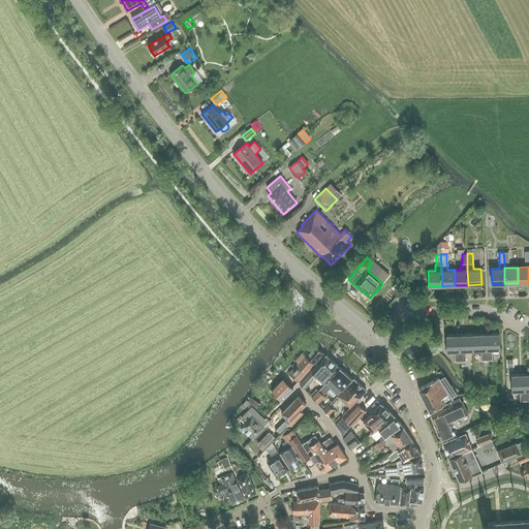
[(481,361),(487,361),(486,334),(472,335),(473,350),(480,349),(481,361)]
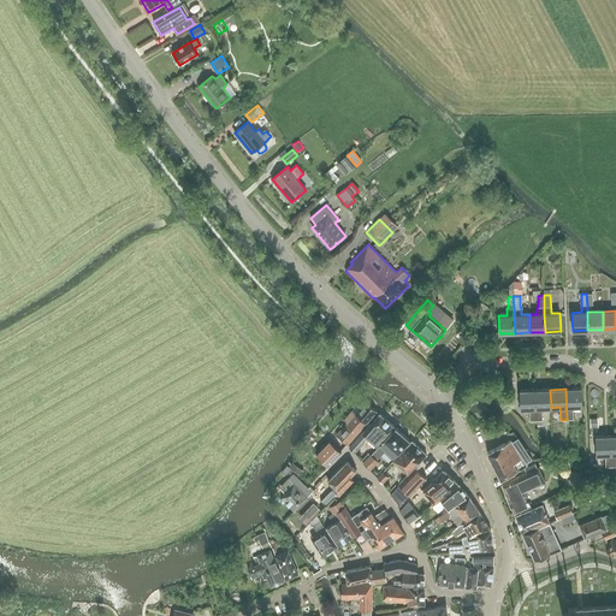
[(566,389),(567,420),(573,419),(573,407),(582,407),(581,389),(566,389)]
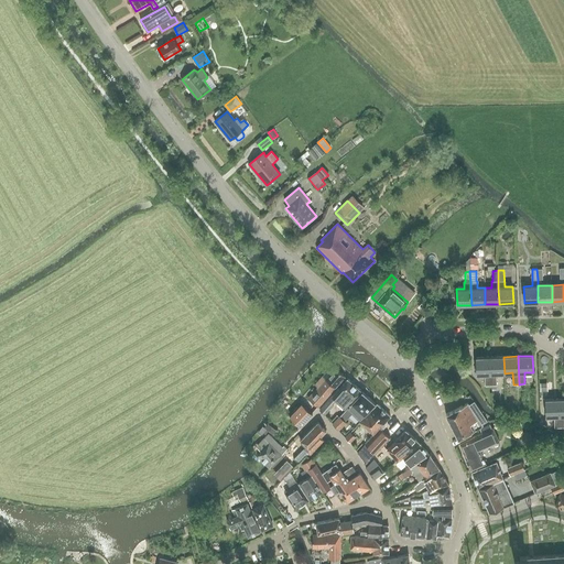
[(485,386),(491,386),(490,357),(476,358),(476,375),(485,373),(485,386)]
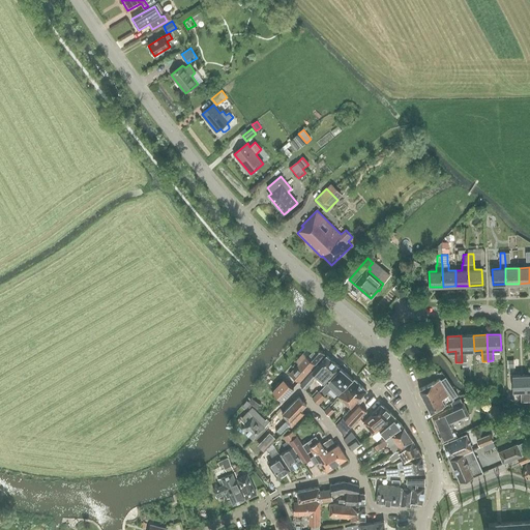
[(467,351),(474,351),(473,335),(461,335),(462,362),(467,361),(467,351)]
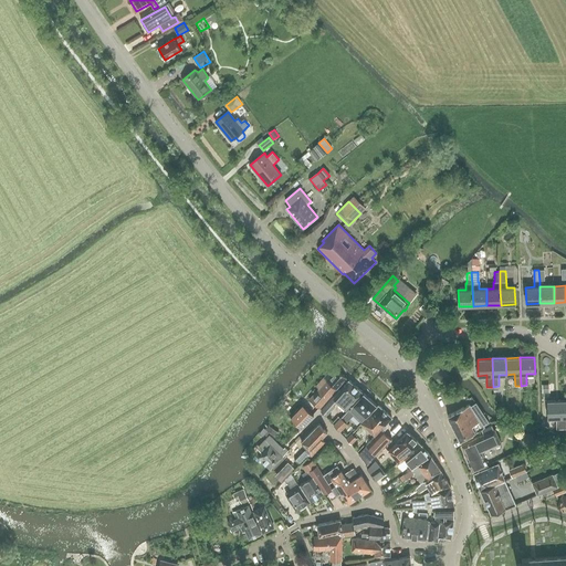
[(346,378),(336,369),(332,375),(329,373),(316,387),(318,389),(310,400),(320,409),(346,378)]
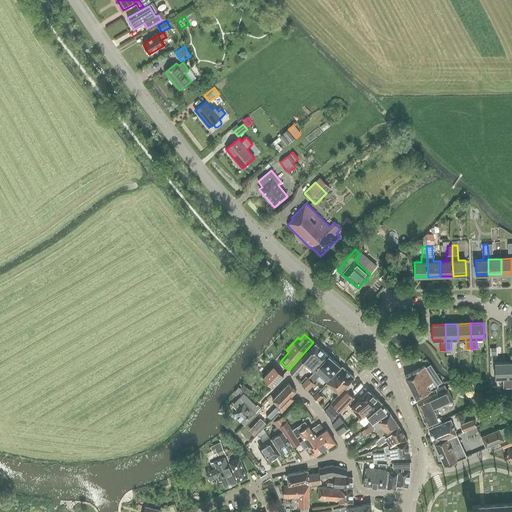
[(314,371),(328,355),(315,344),(290,372),(295,377),(303,367),(302,366),(305,362),(314,371)]
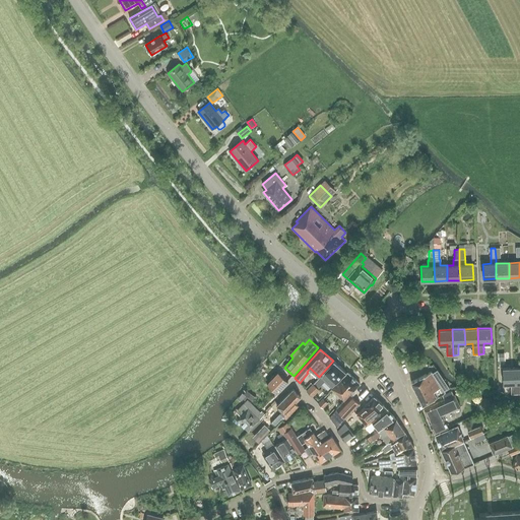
[(331,387),(346,372),(334,362),(313,384),(307,390),(312,396),(319,389),(318,388),(324,381),(331,387)]
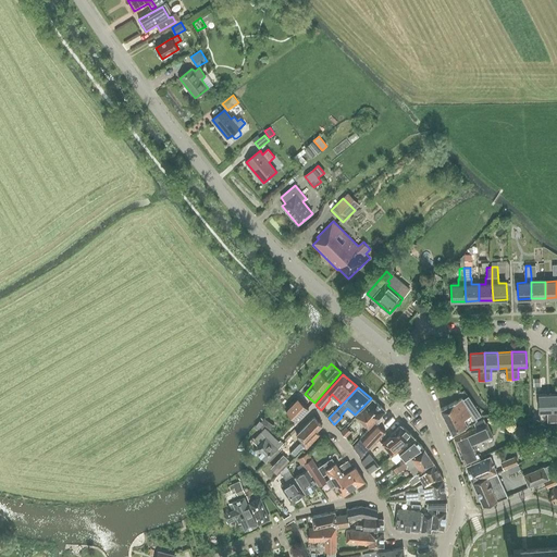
[(547,422),(554,422),(553,394),(539,395),(539,411),(547,411),(547,422)]
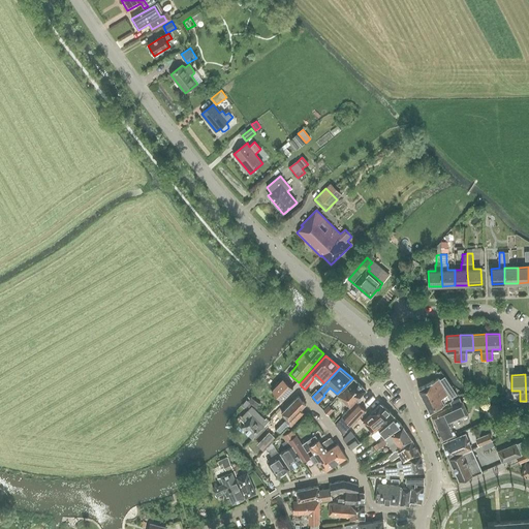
[(454,400),(453,398),(457,395),(444,376),(440,379),(439,378),(418,389),(430,412),(452,401),(454,400)]
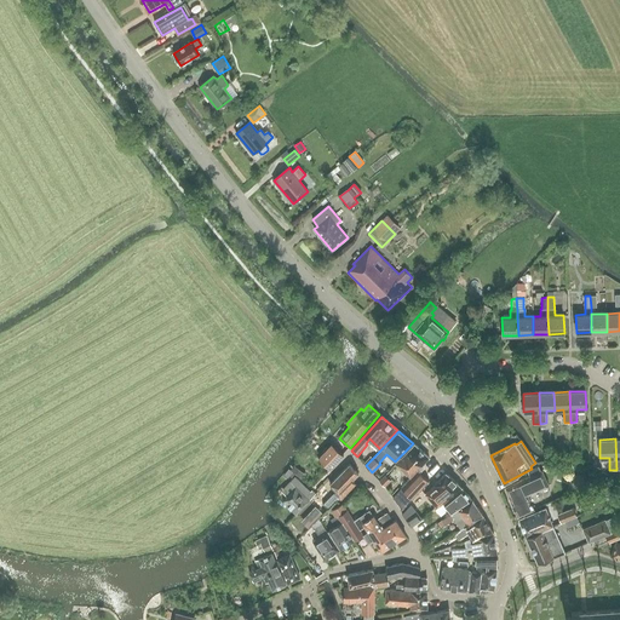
[(331,470),(344,455),(332,443),(319,458),(331,470)]
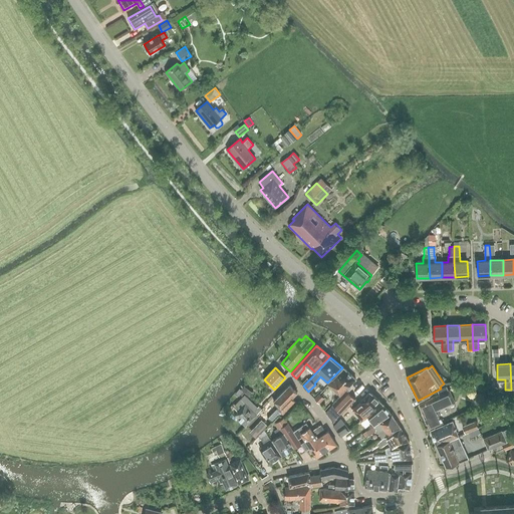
[(340,396),(356,379),(343,368),(327,383),(340,396)]
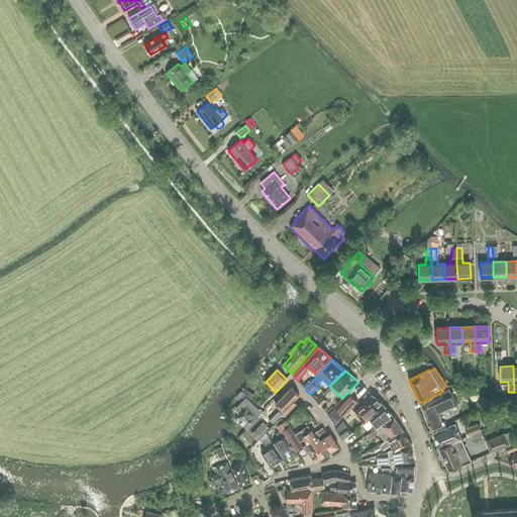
[(482,383),(490,382),(490,375),(482,375),(482,383)]
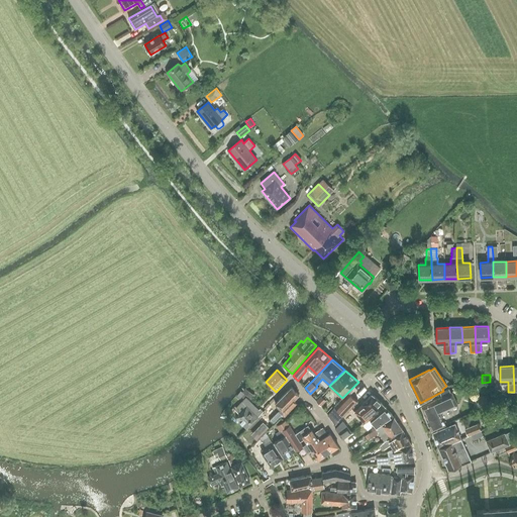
[(283,414),(285,416),(294,407),(290,404),(299,395),(292,387),(275,404),(280,409),(271,418),(275,422),(283,414)]
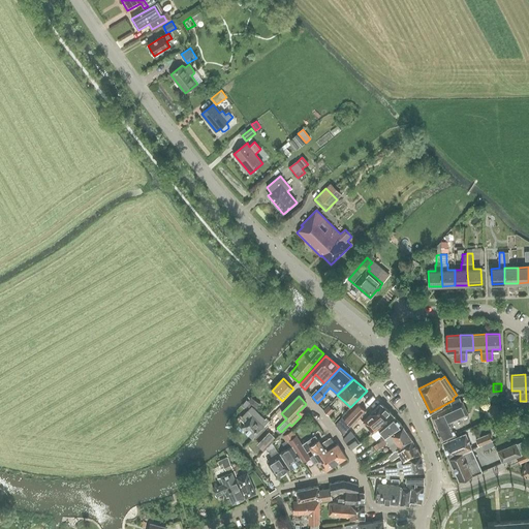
[(248,401),(256,407),(259,404),(251,397),(248,401)]
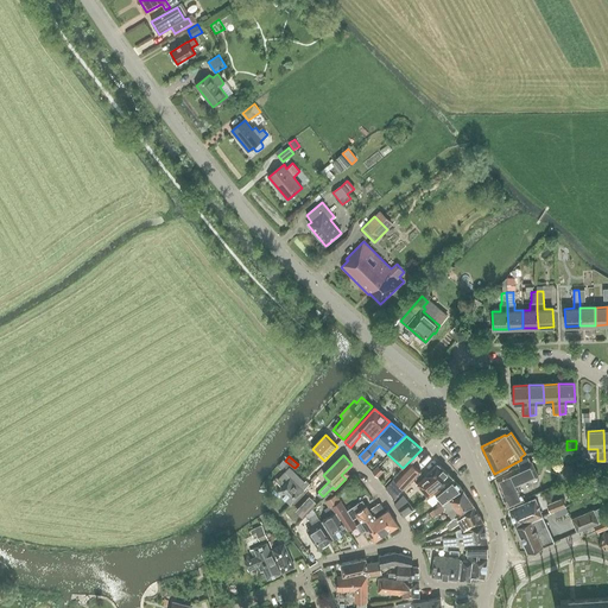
[(531,462),(529,457),(518,462),(520,468),(496,479),(500,487),(499,487),(500,488),(499,489),(500,492),(501,492),(508,507),(524,500),(518,486),(538,476),(531,462)]
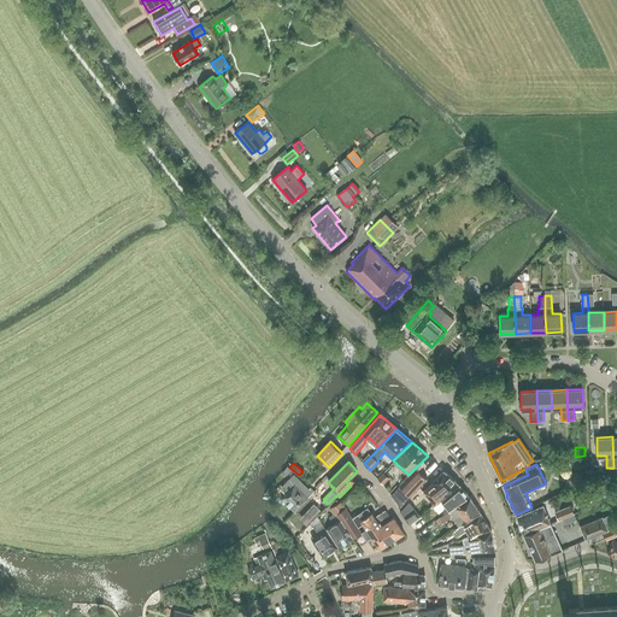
[(400,507),(409,498),(427,479),(416,469),(399,487),(391,494),(400,507)]
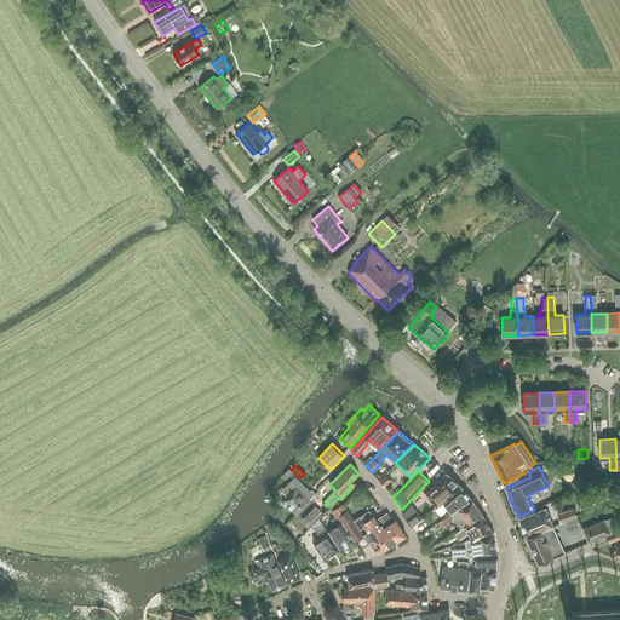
[(437,507),(461,487),(446,474),(434,483),(436,484),(425,493),(437,507)]
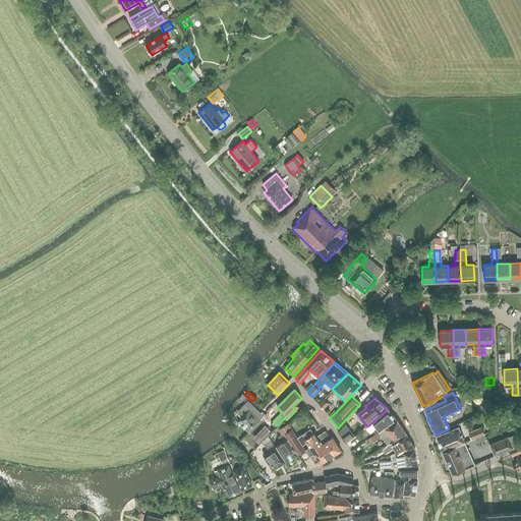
[(323,409),(329,404),(324,399),(319,404),(323,409)]
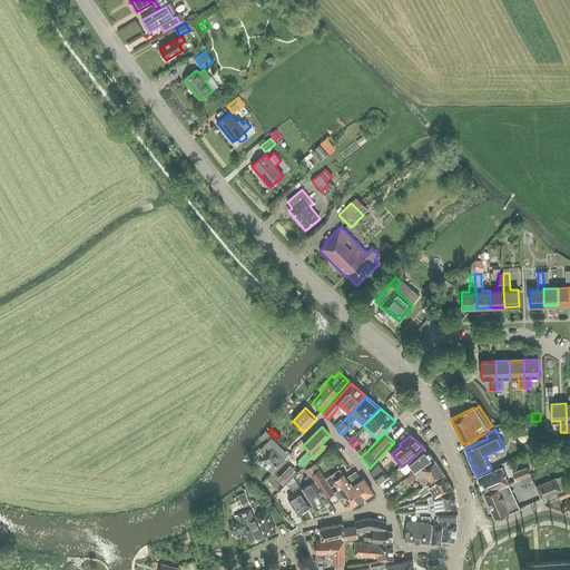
[(285,453),(272,439),(262,449),(266,453),(261,460),(273,472),(290,454),(287,451),(285,453)]
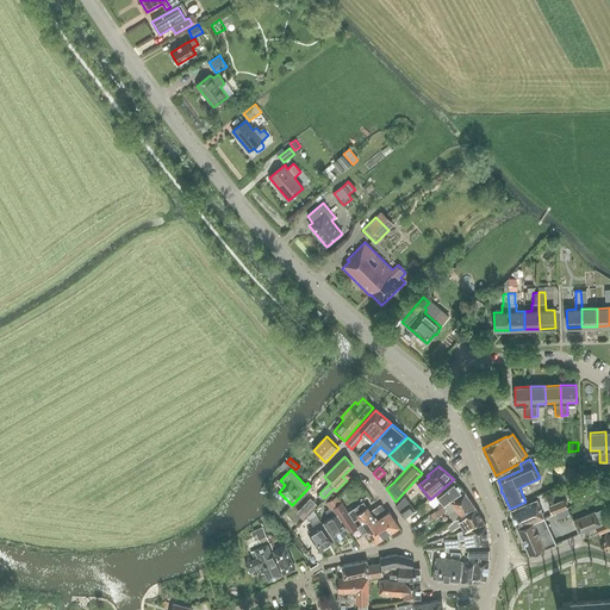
[(446,505),(465,492),(454,479),(429,500),(433,505),(434,503),(436,506),(442,500),(446,505)]
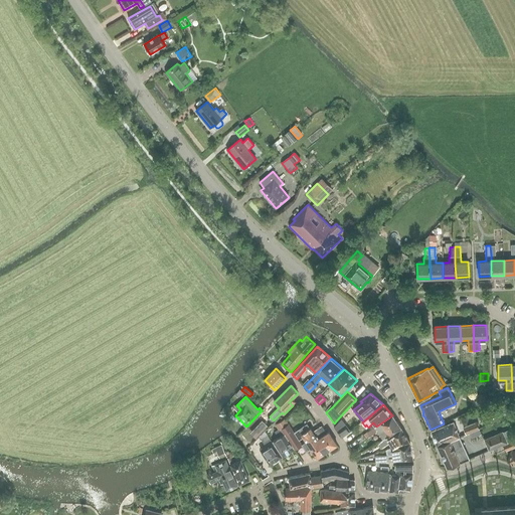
[(382,440),(400,427),(392,415),(363,436),(366,439),(377,432),(382,440)]
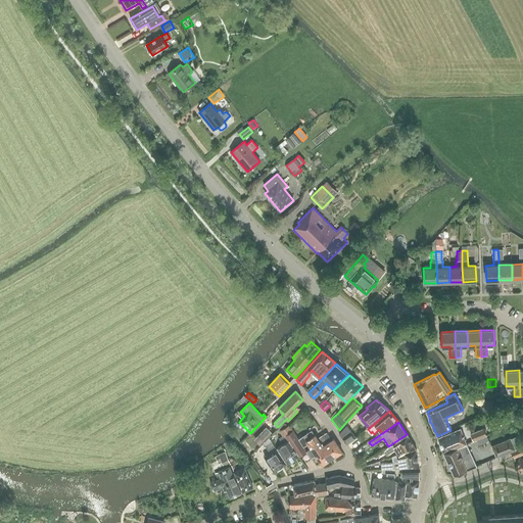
[(283,436),(292,430),(289,425),(279,431),(283,436)]
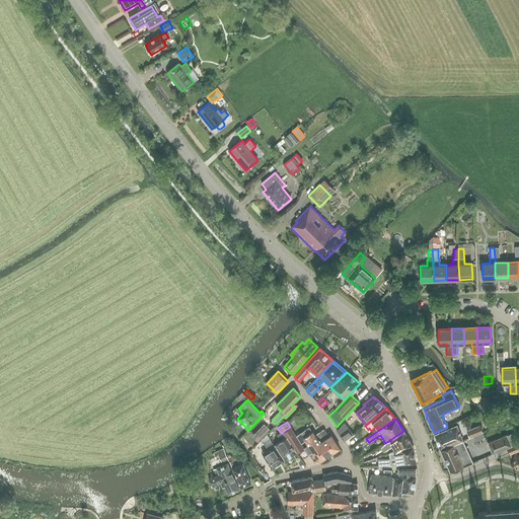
[(260,441),(271,430),(265,424),(253,435),(260,441)]
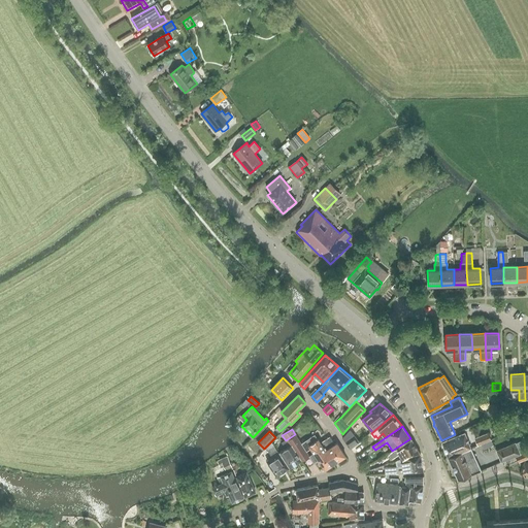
[(475,437),(477,444),(491,439),(488,432),(475,437)]
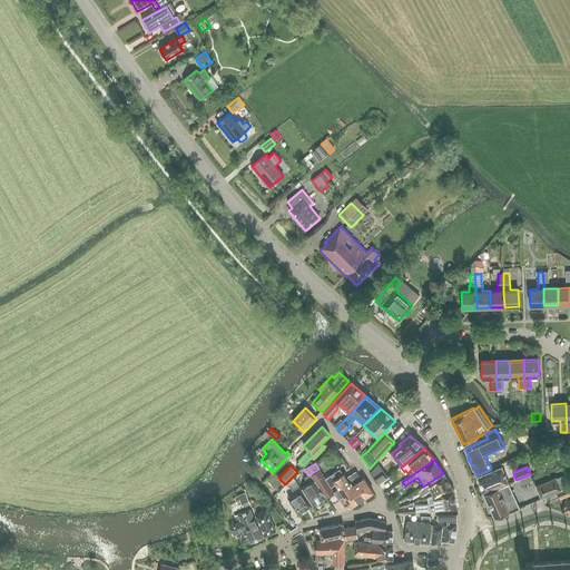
[(352,487),(345,477),(352,471),(350,468),(341,473),(342,475),(333,480),(340,490),(334,492),(338,500),(344,497),(351,507),(373,492),(364,478),(352,487)]
